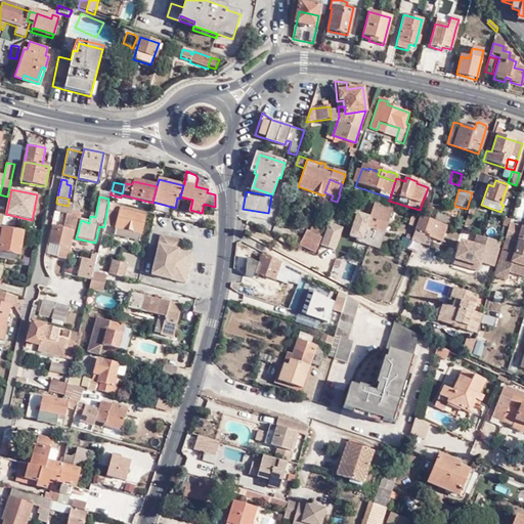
[(78,219),(81,215),(81,212),(83,204),(80,203),(81,200),(76,199),(75,202),(74,202),(73,207),(68,206),(58,204),(56,212),(68,215),(72,215),(76,216),(78,219)]
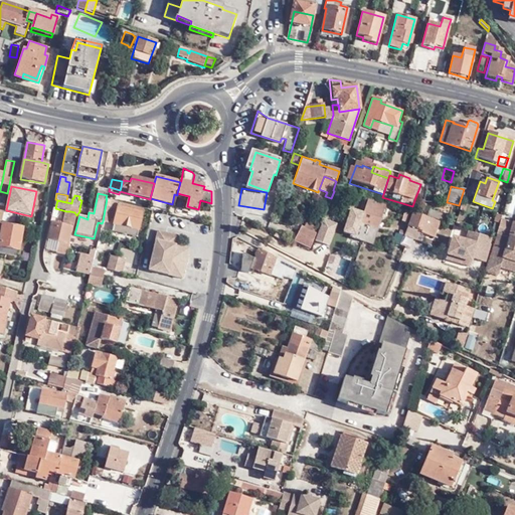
[(363,205),(365,198),(356,195),(354,201),(363,205)]
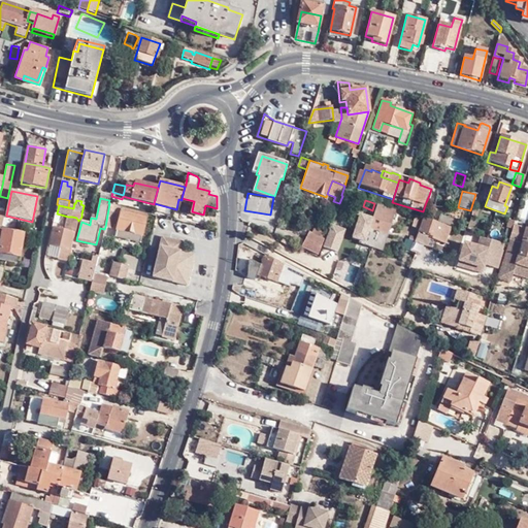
[(118,205),(109,203),(105,227),(112,229),(118,205)]
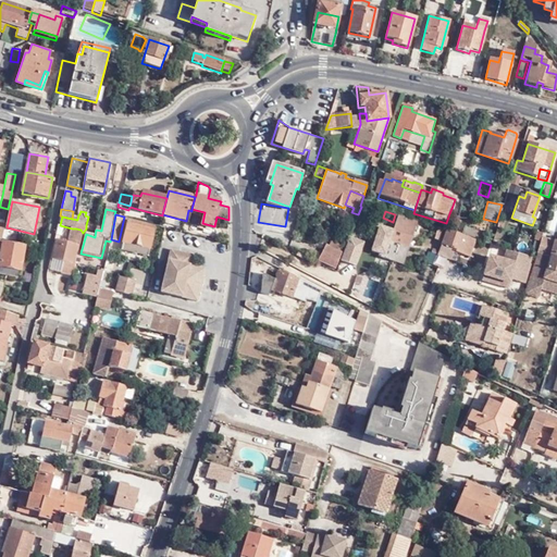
[(409,226),(411,219),(399,215),(390,244),(379,239),(372,258),(379,260),(384,261),(383,265),(391,269),(406,226),(409,226)]
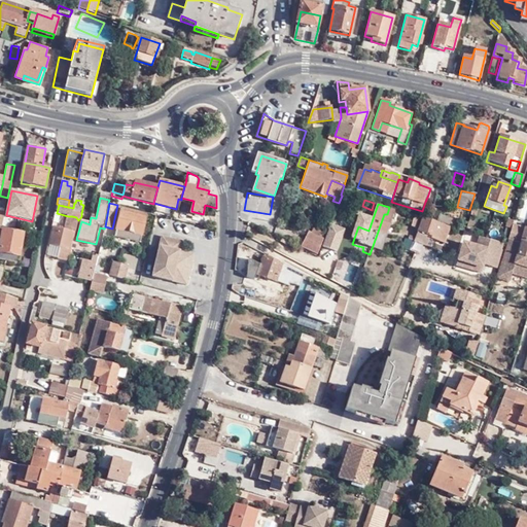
[(396,210),(389,207),(387,214),(384,214),(370,254),(380,257),(396,210)]
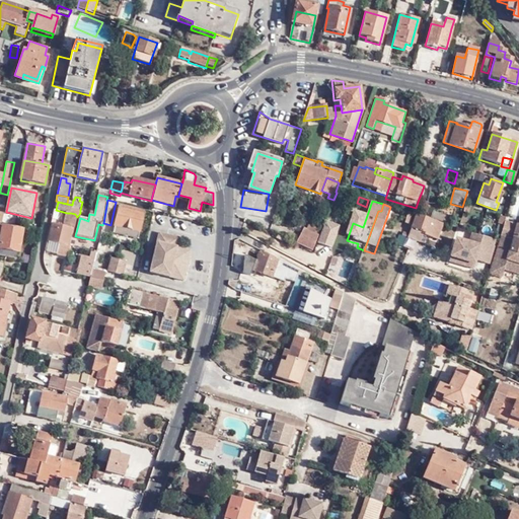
[(138,238),(144,214),(142,213),(142,211),(120,206),(114,233),(138,238)]
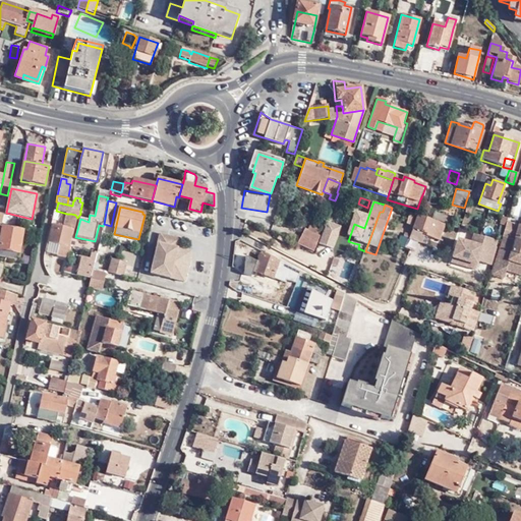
[(452,226),(454,226),(456,219),(436,213),(432,220),(452,226)]
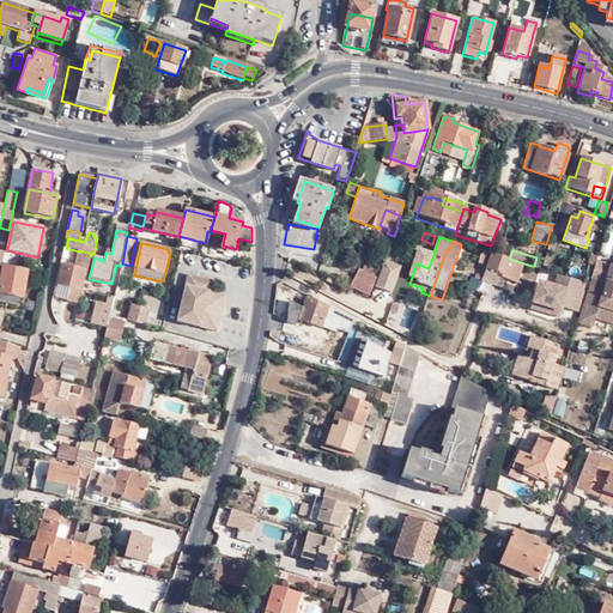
[(68,299),(80,303),(91,256),(89,253),(84,252),(79,252),(76,268),(64,265),(58,285),(70,289),(68,299)]
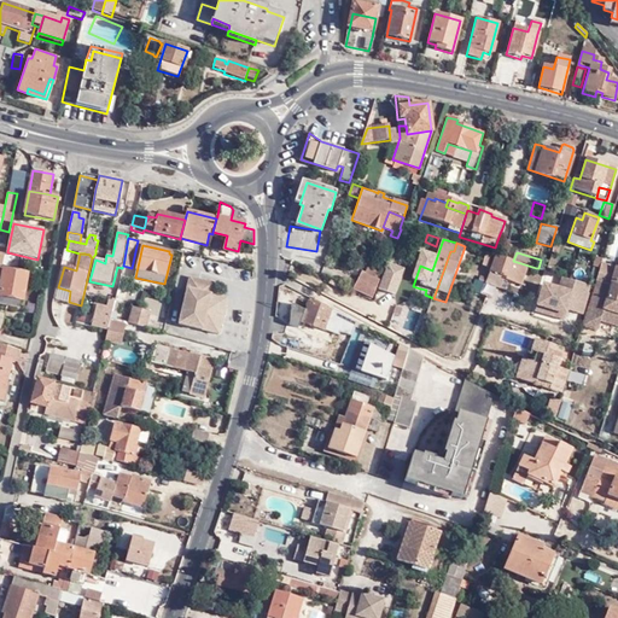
[(483,268),(491,270),(496,257),(488,254),(483,268)]
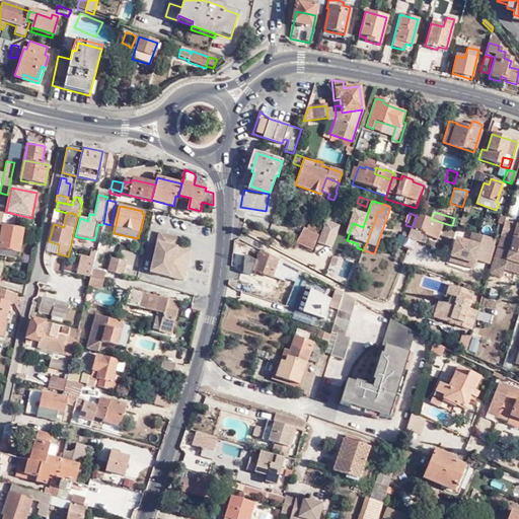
[(504,225),(504,222),(506,217),(501,215),(500,217),(498,223),(495,234),(497,234),(496,239),(499,240),(501,236),(504,225)]
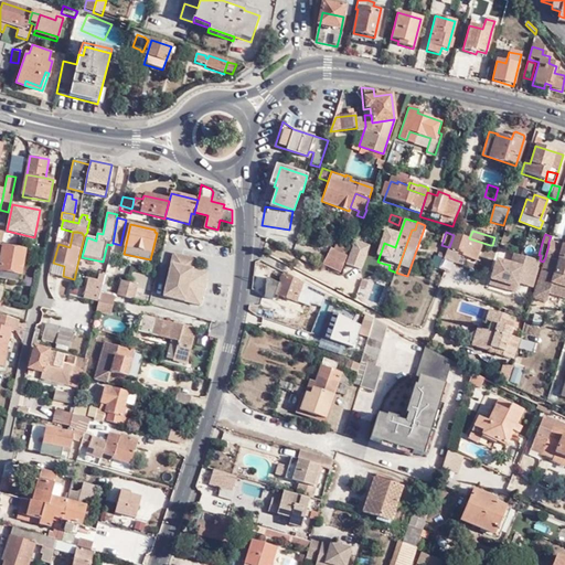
[(483,244),(454,235),(449,247),(449,248),(445,259),(458,264),(460,255),(478,260),(483,244)]
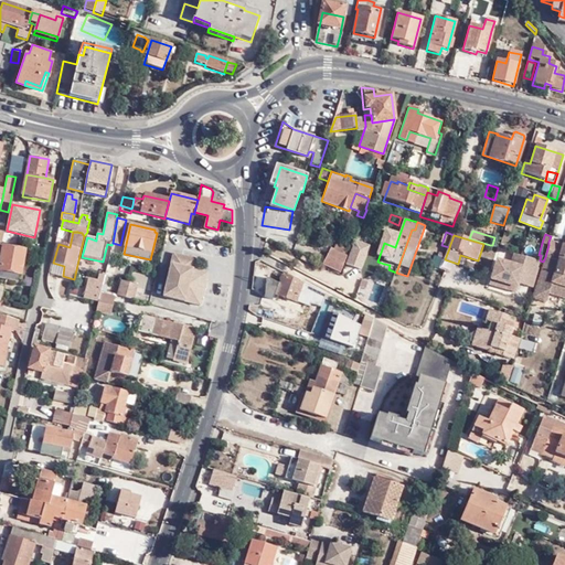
[(365,242),(359,240),(354,252),(361,254),(365,242)]
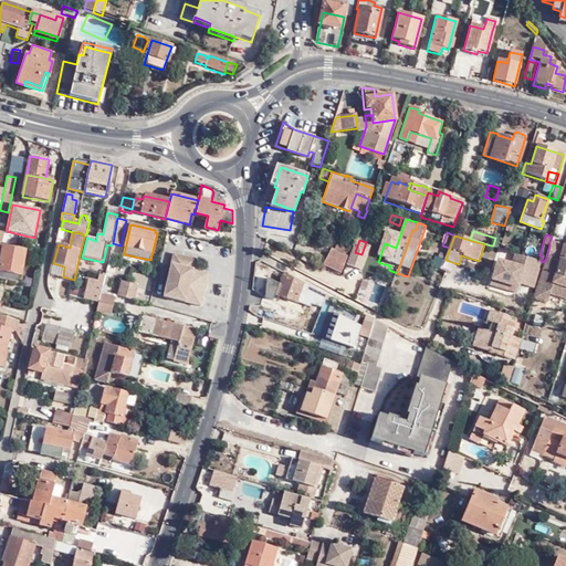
[(549,245),(546,258),(551,259),(565,263),(565,247),(549,242),(549,245)]
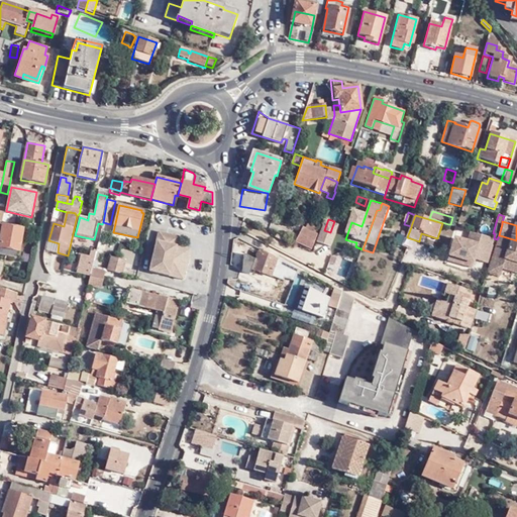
[(19,249),(22,228),(3,224),(0,240),(0,245),(0,246),(0,249),(0,252),(17,256),(18,249),(19,249)]
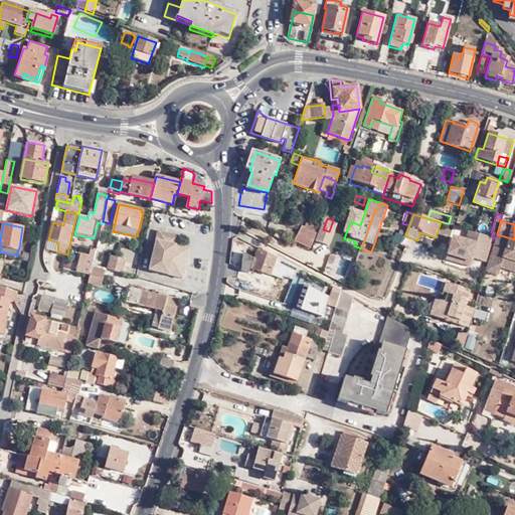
[(303,227),(295,242),(312,250),(318,234),(315,233),(317,228),(307,224),(306,228),(303,227)]
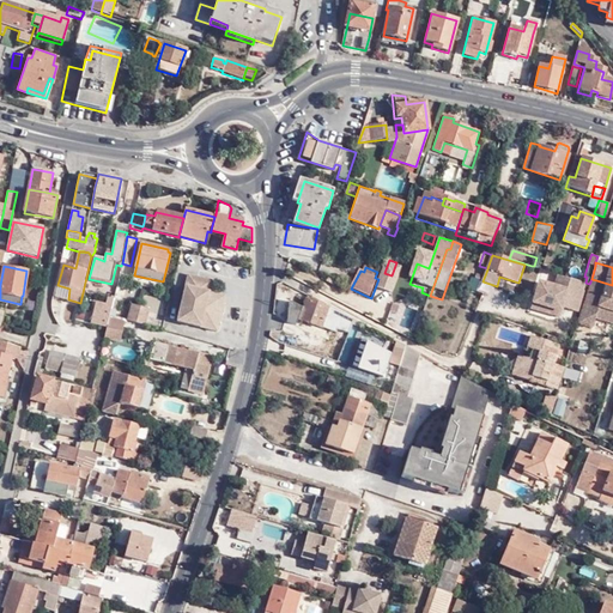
[(583,290),(586,283),(558,274),(554,286),(539,281),(533,302),(562,310),(562,307),(578,311),(584,290),(583,290)]
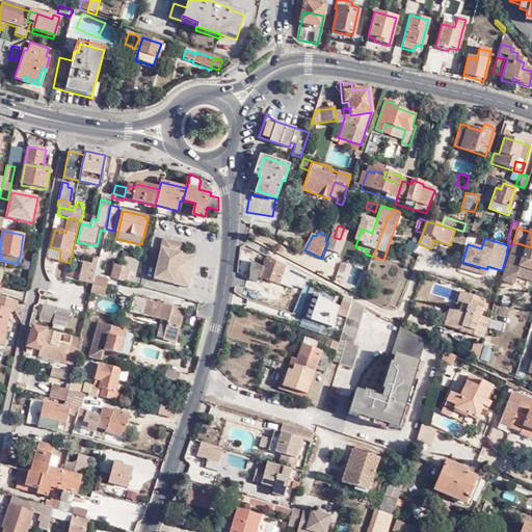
[(194,265),(189,256),(182,255),(184,245),(164,240),(155,281),(189,289),(194,265)]
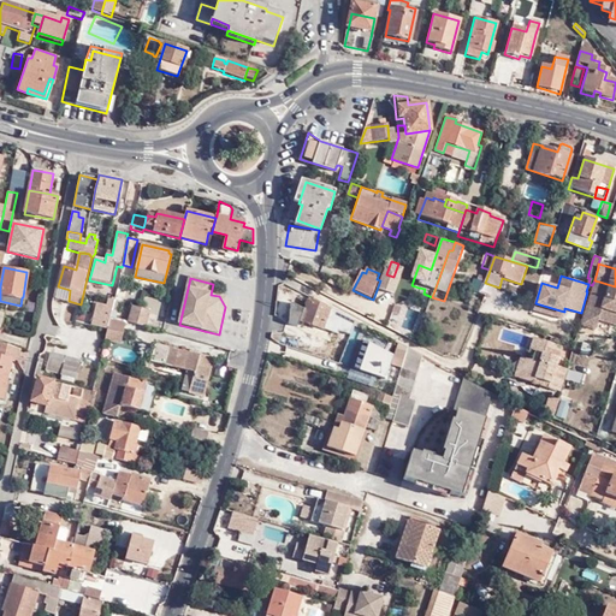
[(615,286),(599,282),(594,280),(592,285),(586,307),(592,308),(590,313),(587,313),(584,327),(596,331),(598,320),(615,325),(615,286)]
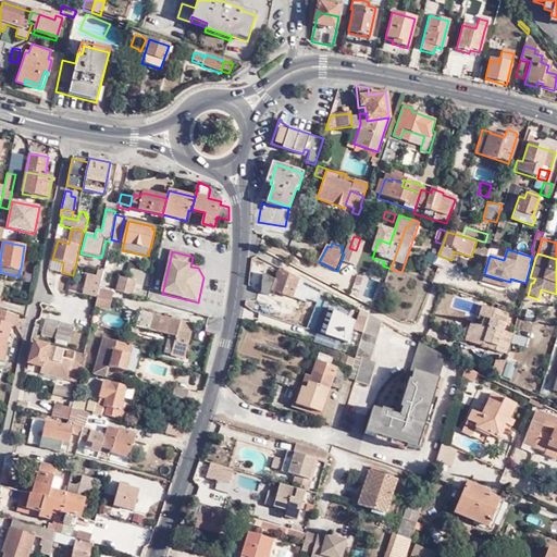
[(62,272),(63,262),(52,259),(50,269),(62,272)]
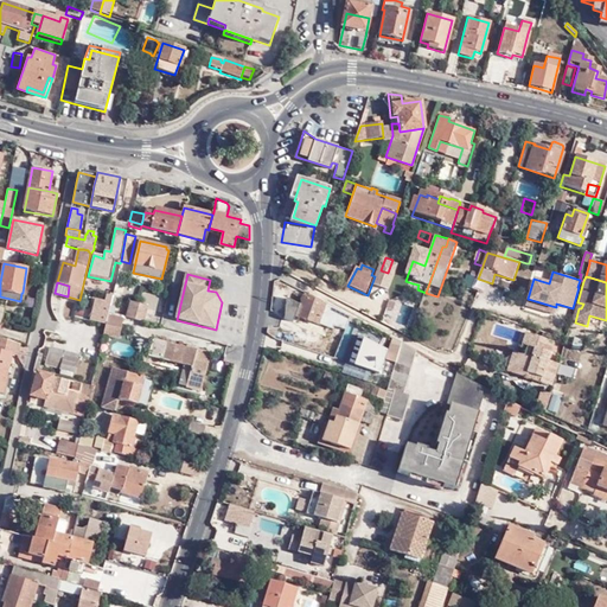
[(110,307),(110,305),(113,295),(113,294),(107,294),(106,302),(95,300),(90,319),(97,321),(107,323),(109,313),(110,307)]
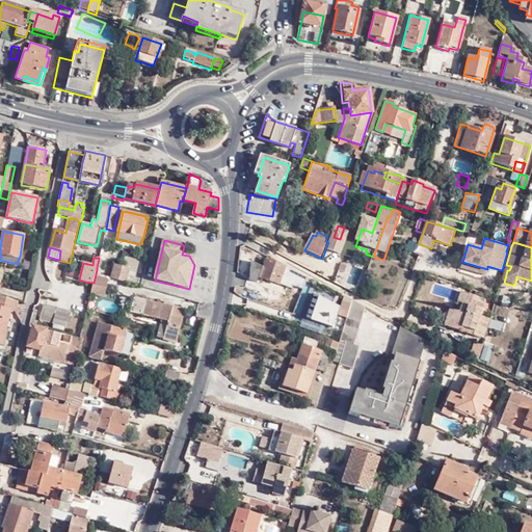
[(308,277),(285,265),(285,267),(266,260),(263,268),(251,262),(250,280),(258,283),(260,277),(280,286),(289,290),(291,285),(303,289),(308,278),(308,277)]
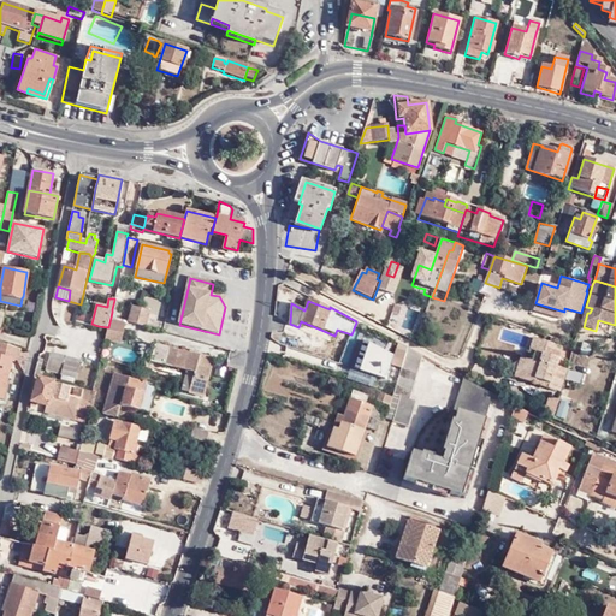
[(562,318),(564,312),(535,303),(534,309),(562,318)]
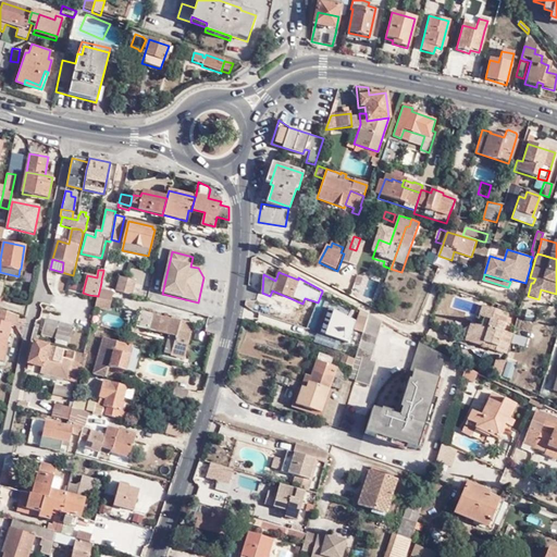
[(358,275),(353,293),(363,296),(369,279),(358,275)]
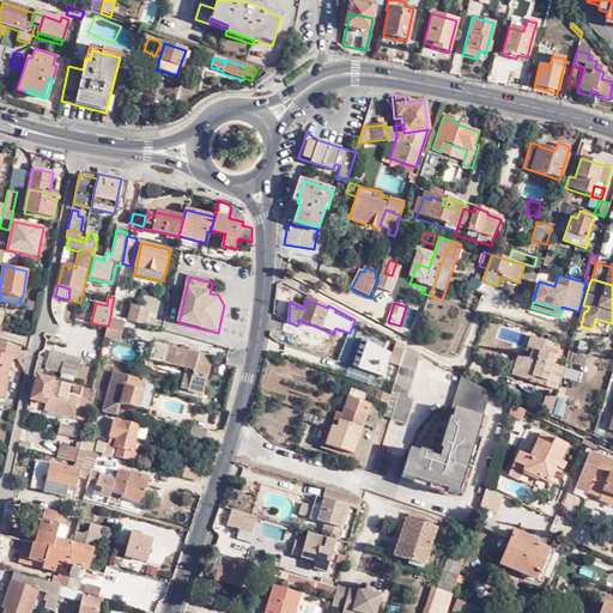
[(132,305),(127,321),(145,326),(150,311),(132,305)]
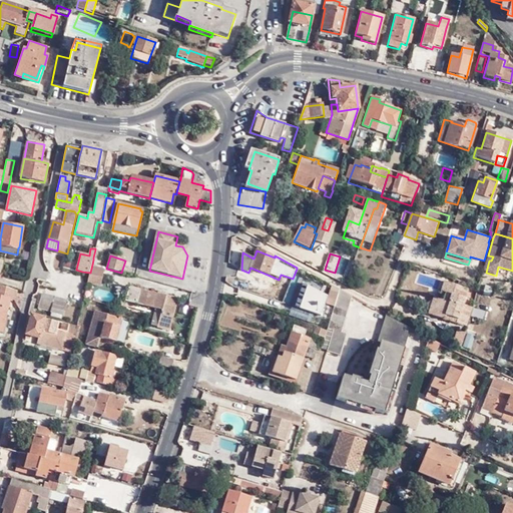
[(102,287),(106,269),(96,266),(92,265),(90,273),(88,283),(102,287)]
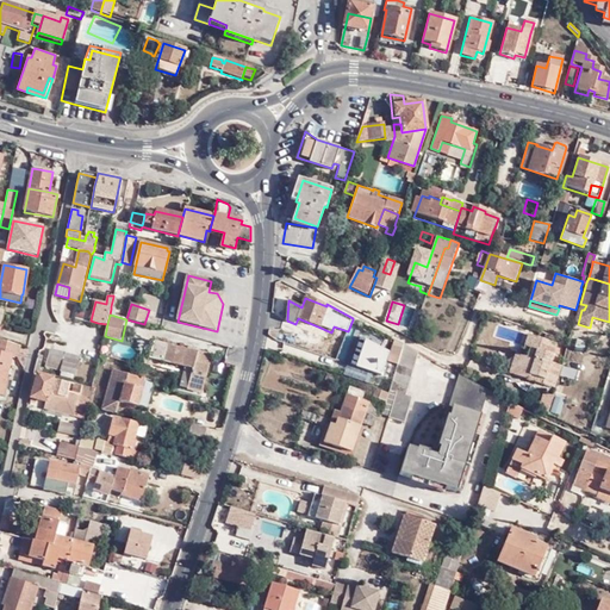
[(353,319),(350,325),(358,329),(360,323),(353,319)]
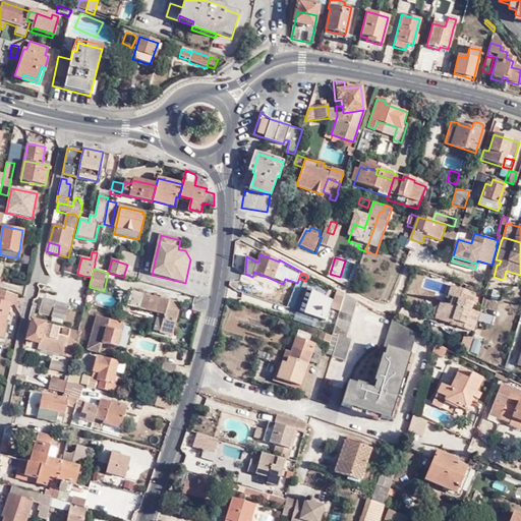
[(464,324),(463,327),(473,331),(479,311),(470,308),(475,293),(456,287),(453,296),(453,297),(452,299),(450,304),(445,302),(440,320),(452,324),(453,320),(464,324)]
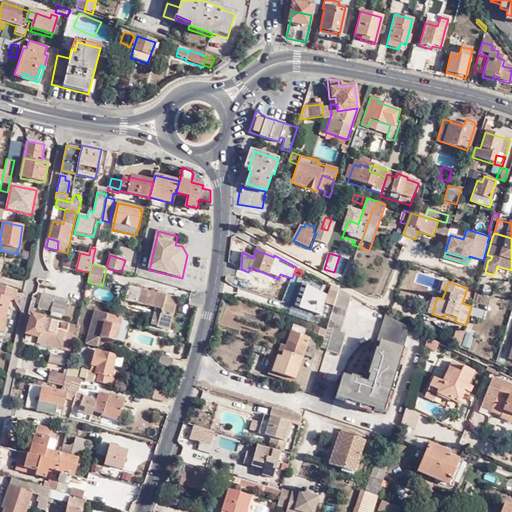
[(18,289),(0,283),(0,330),(3,331),(10,298),(15,299),(18,289)]
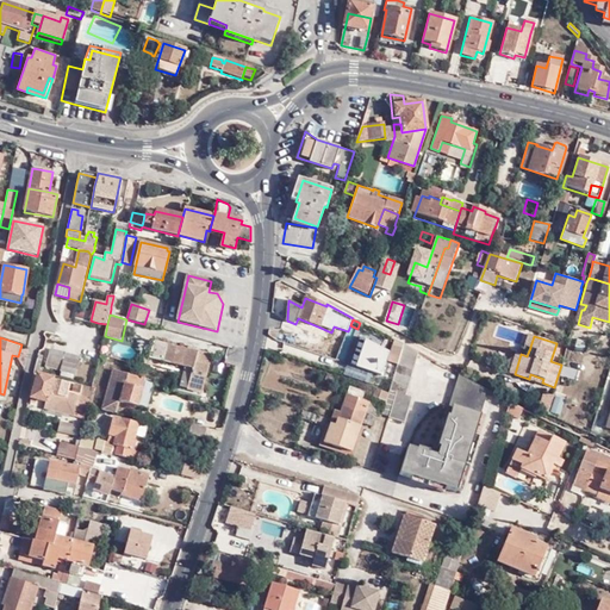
[(381,377),(390,354),(361,338),(352,366),(381,377)]
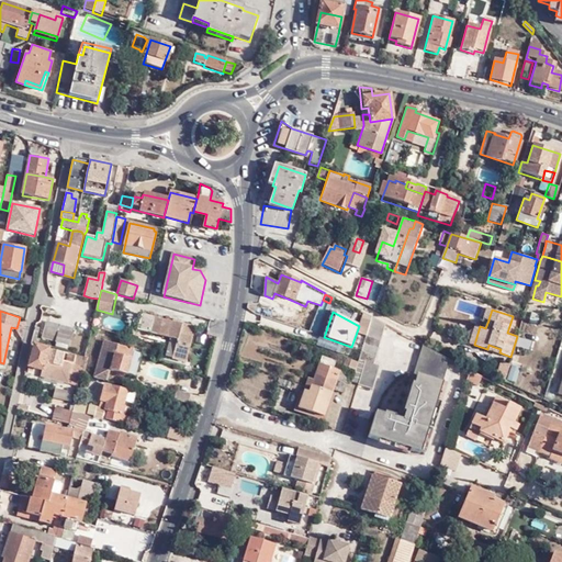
[(187,362),(195,327),(143,314),(138,330),(170,338),(166,356),(172,358),(187,362)]
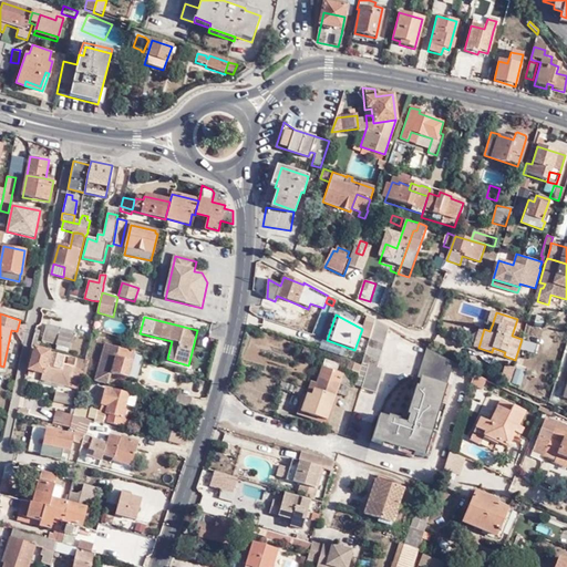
[(103,328),(124,334),(126,323),(105,318),(103,328)]
